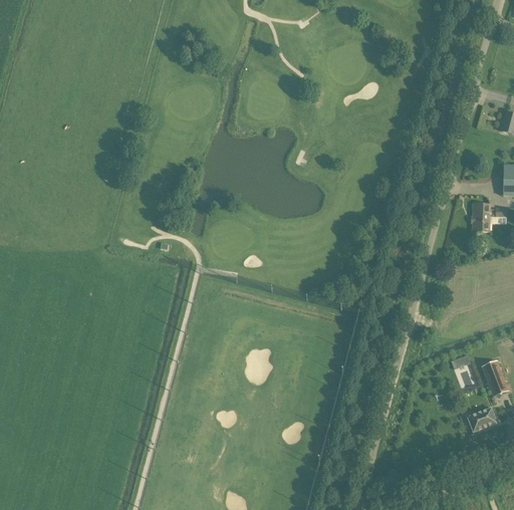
[(513,133),(513,111),(506,110),(501,130),(513,133)]
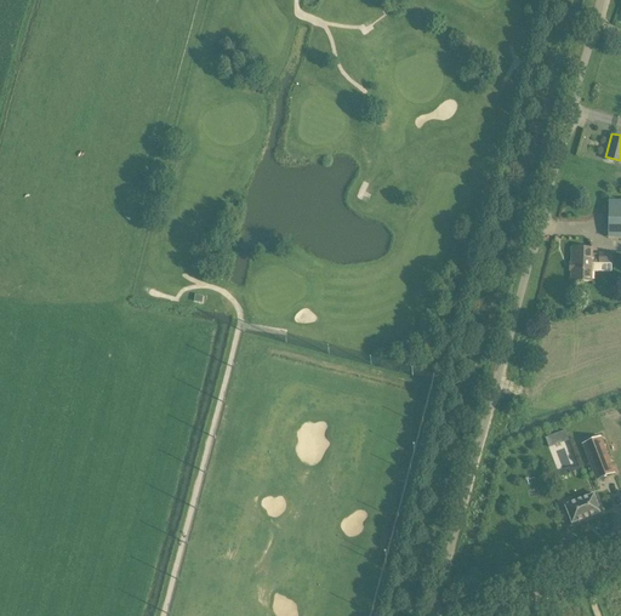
[(620,198),(608,198),(608,234),(620,234),(620,198)]
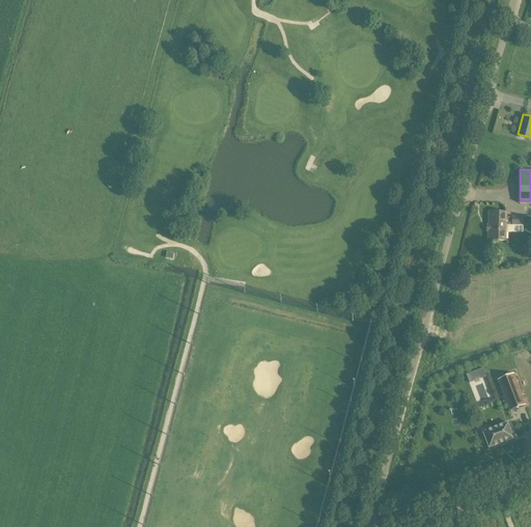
[(523,213),(506,213),(506,210),(488,210),(487,223),(491,223),(491,238),(505,238),(505,223),(523,223),(523,213)]
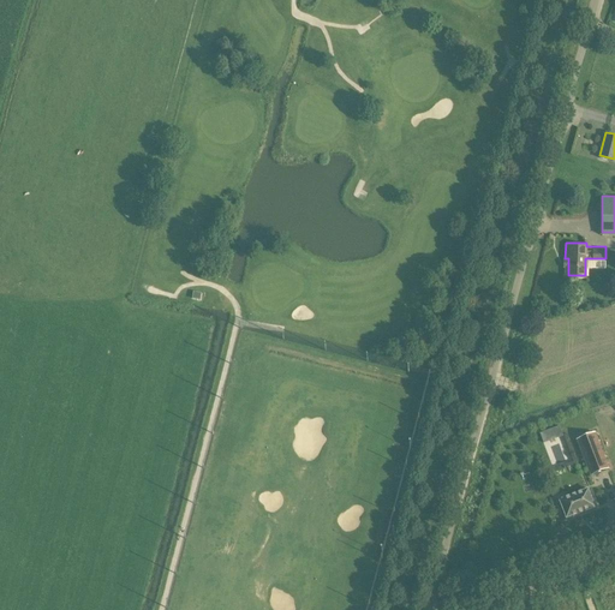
[(590,472),(608,465),(595,429),(577,436),(590,472)]
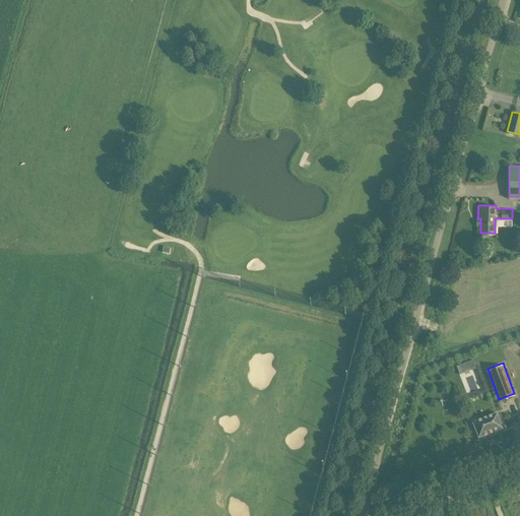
[(478,436),(503,426),(497,410),(472,421),(478,436)]
